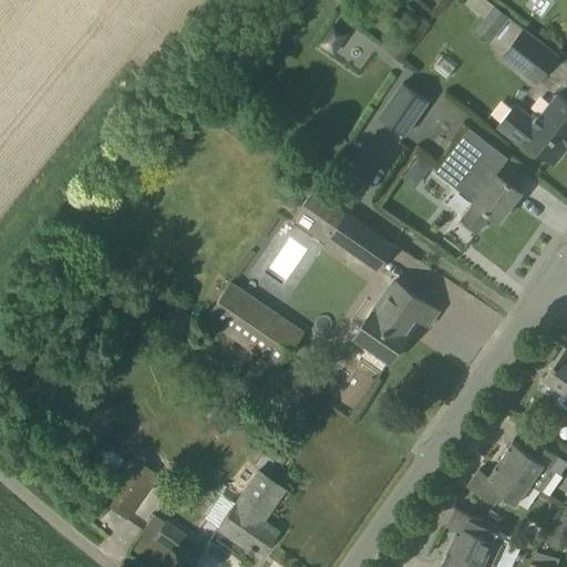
[(486,0),(467,0),(465,3),(485,19),(495,7),(495,6),(486,0)]
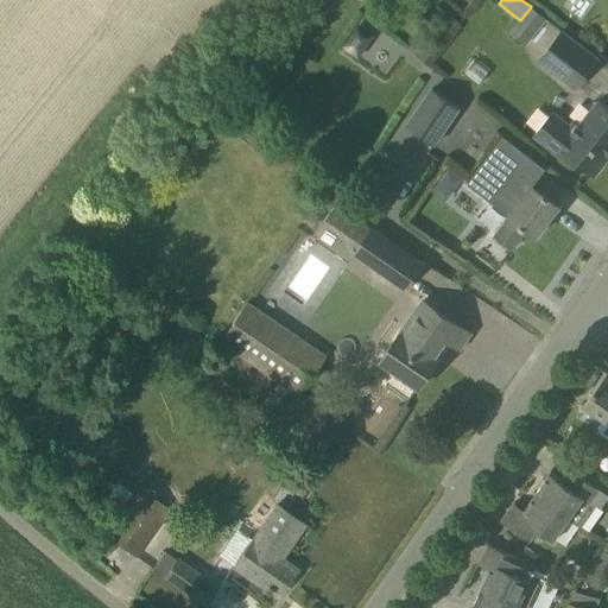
[(531,7),(520,20),(510,33),(526,46),(546,19),(531,7)]
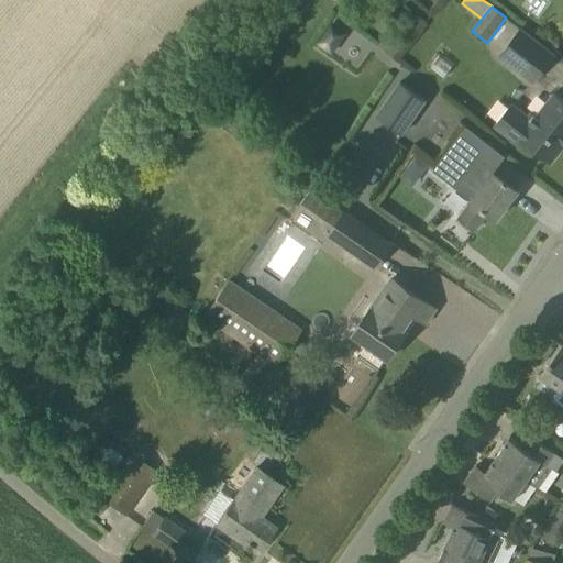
[(534,83),(555,56),(520,29),(499,55),(534,83)]
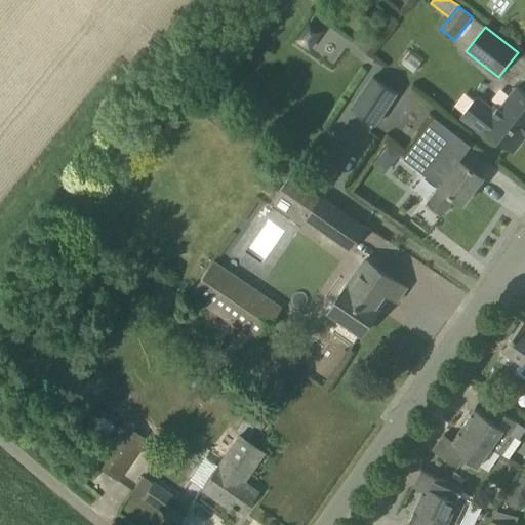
[(358,107),(380,124),(403,95),(380,78),(358,107)]
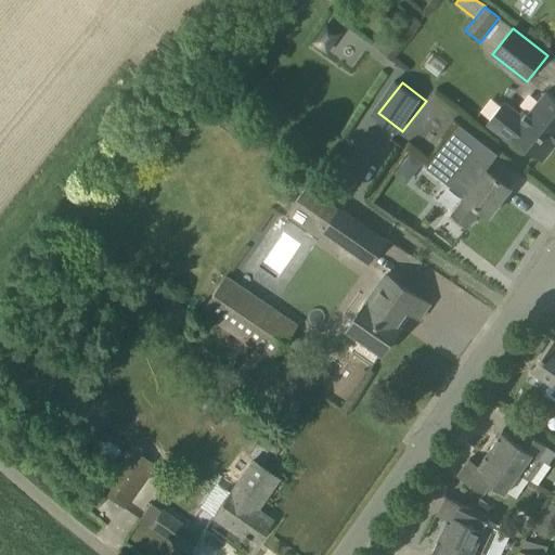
[(554,98),(547,91),(529,115),(525,111),(523,114),(505,100),(486,125),(513,145),(517,140),(543,159),(554,144),(554,98)]
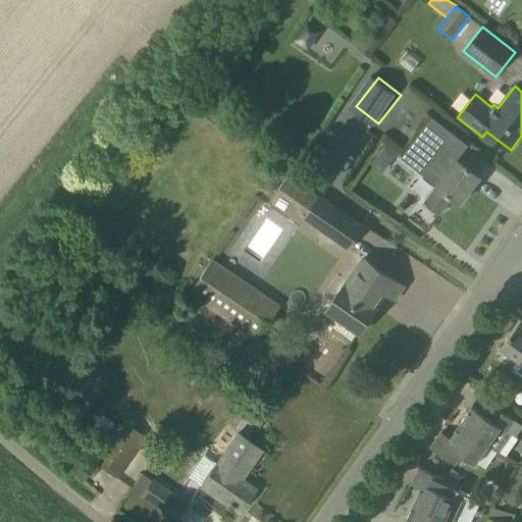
[(419,172),(440,146),(422,132),(401,158),(419,172)]
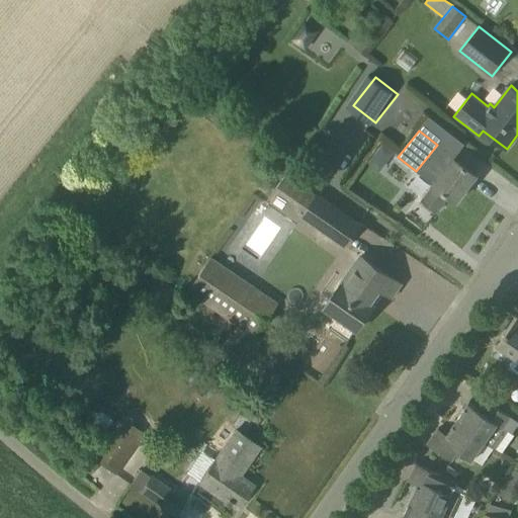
[(454,159),(439,148),(429,161),(444,172),(434,184),(434,185),(422,200),(436,212),(449,196),(456,201),(477,175),(454,158),(454,159)]
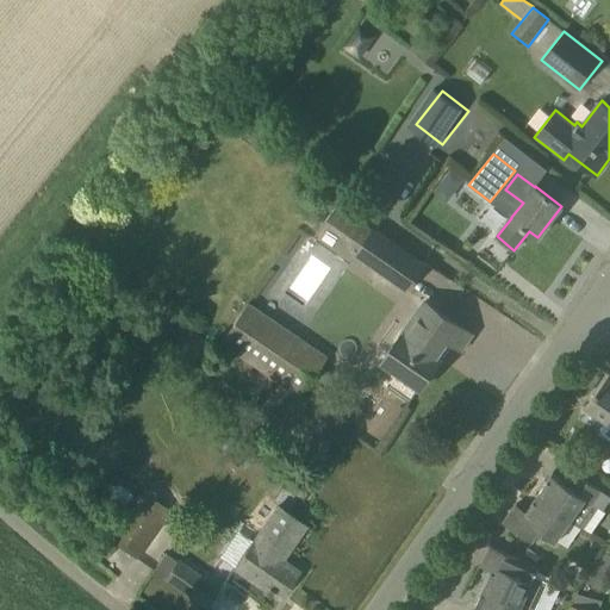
[(408,292),(427,266),(338,204),(324,224),(359,249),(355,255),(408,292)]
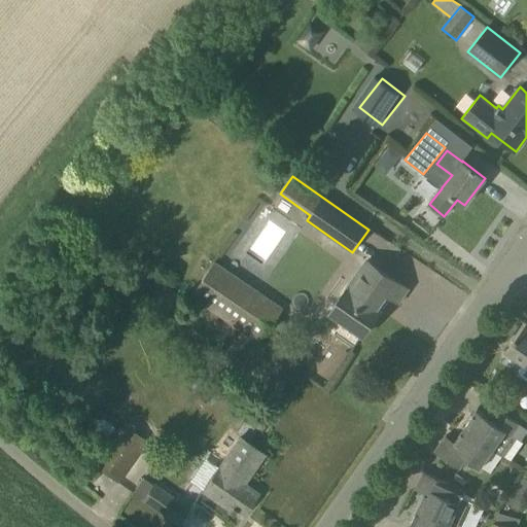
[(398,303),(408,289),(367,260),(330,313),(363,337),(382,311),(378,309),(387,295),(398,303)]
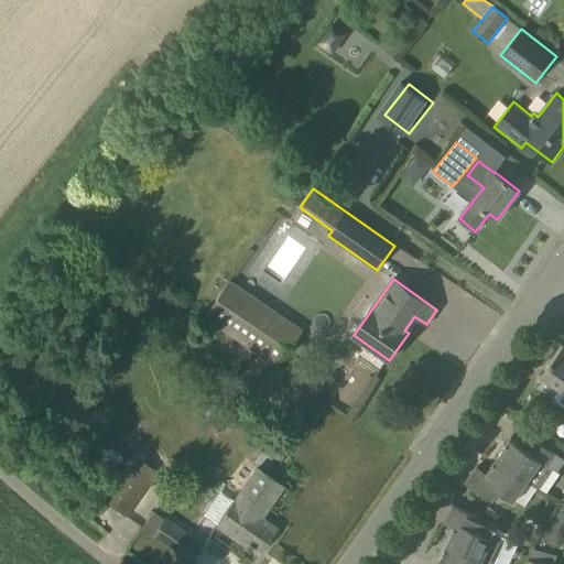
[(302,329),(271,308),(228,280),(227,280),(203,316),(278,367),(302,329)]
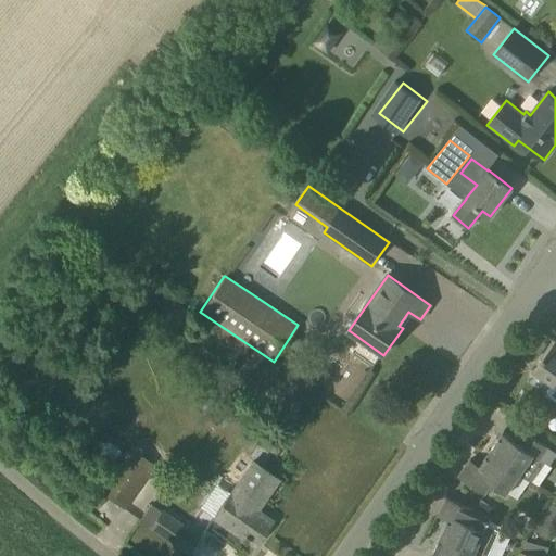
[(555,340),(534,370),(553,383),(547,391),(548,395),(555,400),(555,340)]
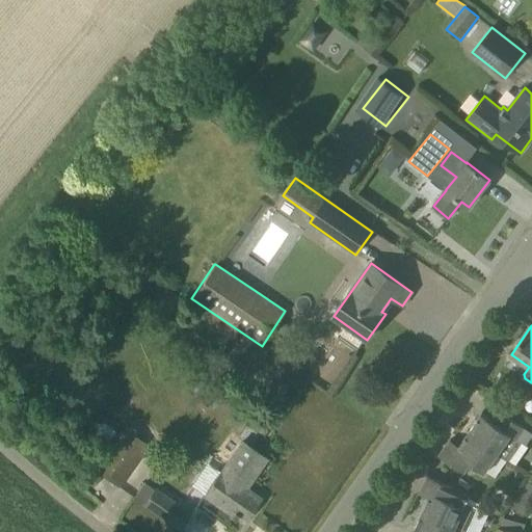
[(510,328),(505,337),(513,342),(519,334),(510,328)]
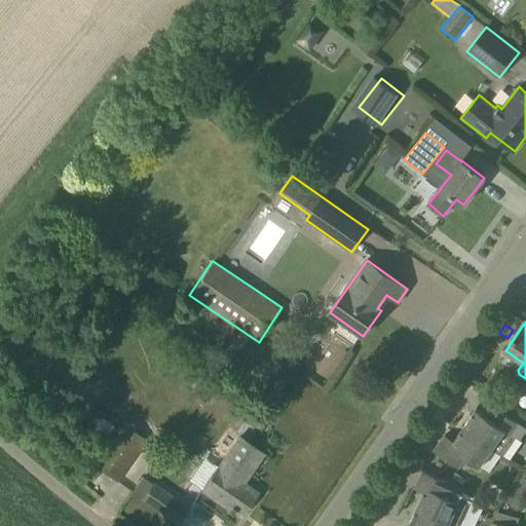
[(502,389),(498,396),(509,403),(514,395),(508,389),(502,389)]
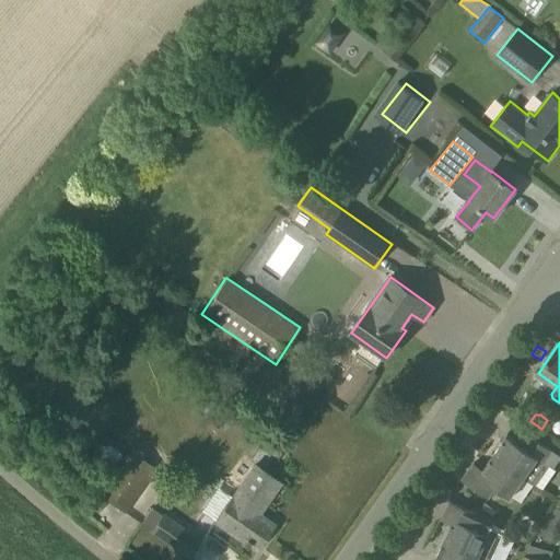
[(559,458),(559,455),(527,433),(520,444),(508,435),(493,457),(524,478),(536,486),(550,465),(553,468),(559,458)]
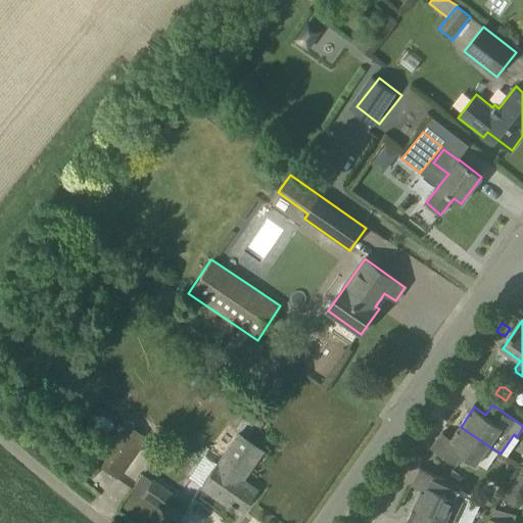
[(115,478),(128,462),(145,436),(123,421),(94,463),(115,478)]
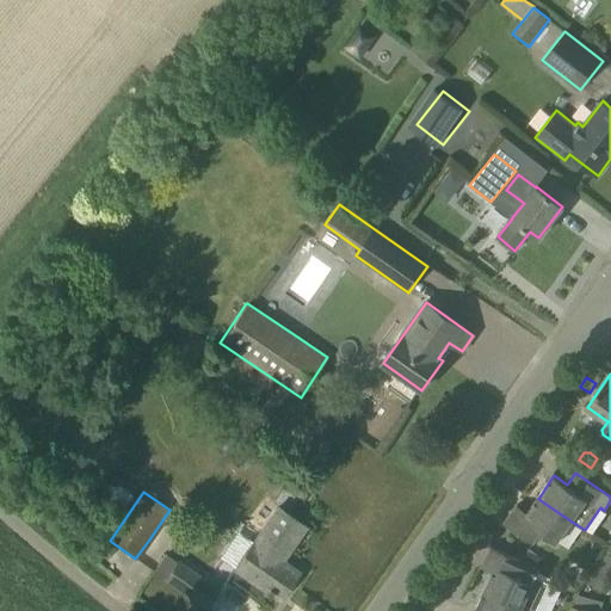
[(572,522),(538,499),(524,518),(513,511),(504,524),(532,544),(542,532),(557,543),(572,522)]
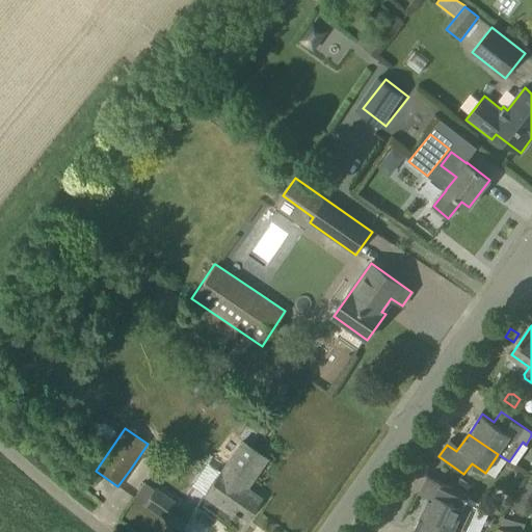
[(245,488),(266,458),(242,442),(221,472),(220,472),(204,495),(243,523),(260,499),(245,488)]
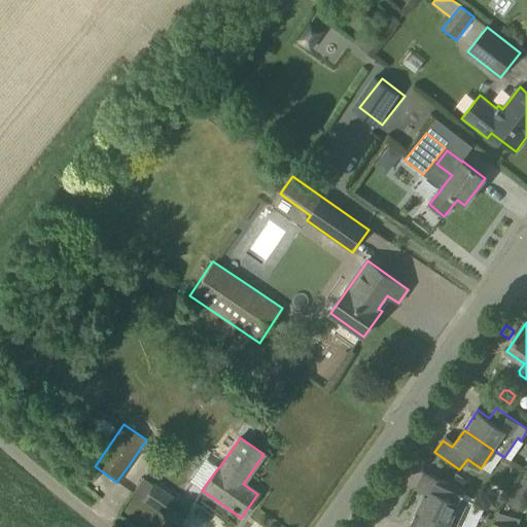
[(457,526),(462,526),(475,503),(463,498),(466,492),(424,471),(418,484),(428,489),(419,508),(451,524),(457,526)]
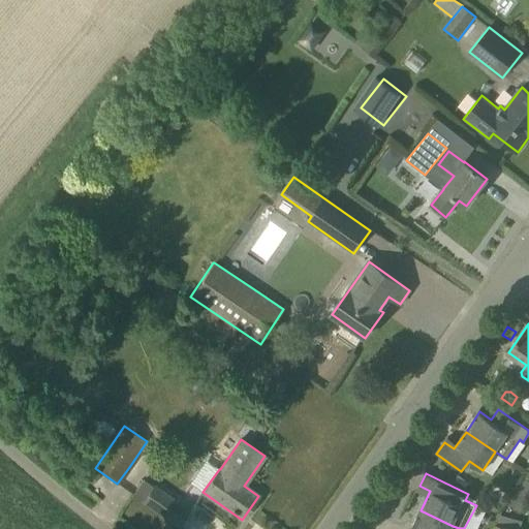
[(510,501),(526,510),(528,505),(528,481),(524,478),(510,501)]
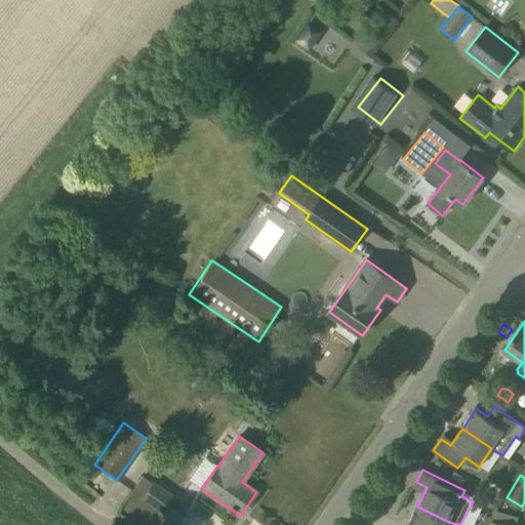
[(143,477),(132,490),(139,494),(149,481),(143,477)]
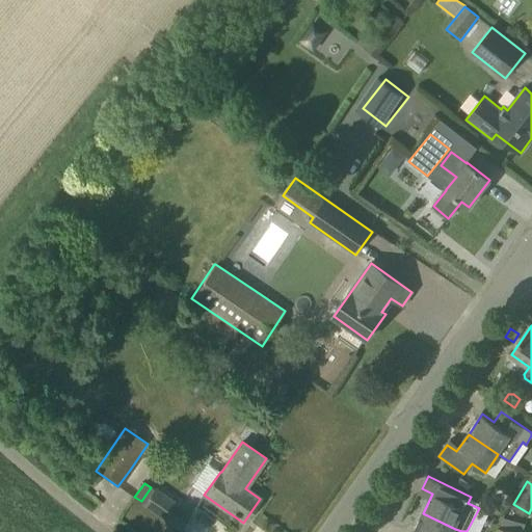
[(180,529),(190,514),(151,486),(151,487),(141,501),(140,502),(180,529)]
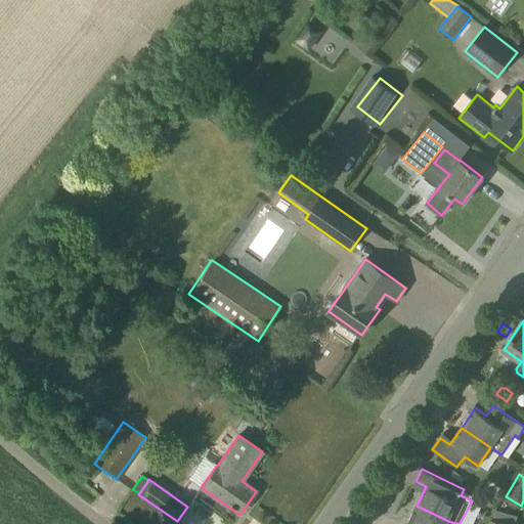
[(446,523),(448,521),(417,506),(407,523),(446,523)]
